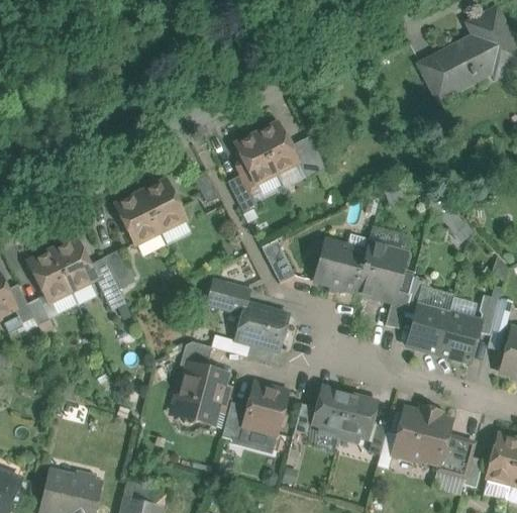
[(516,46),(496,7),(468,22),(475,35),(461,42),(461,40),(438,54),(453,83),(454,83),(476,72),(501,64),(504,70),(516,63),(516,46)]
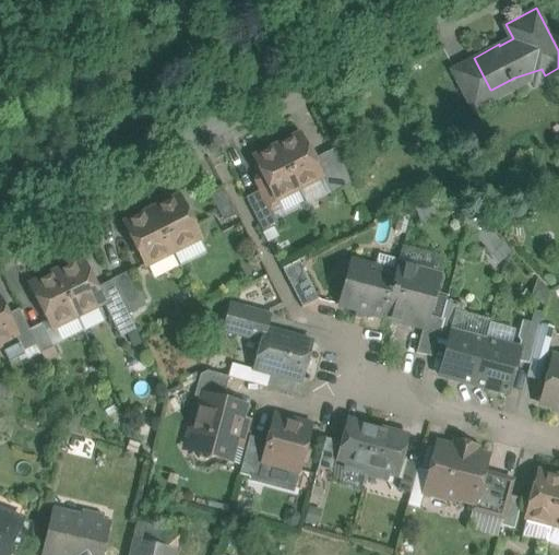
[(474,58),(453,68),(473,106),(494,95),(491,90),(490,90),(474,58)]
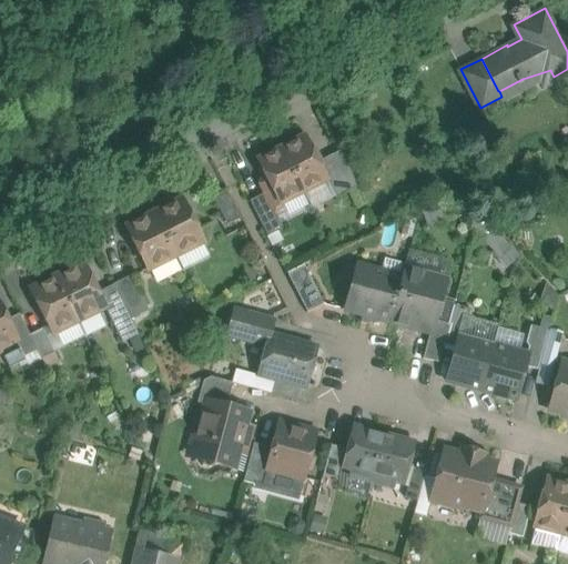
[(505,102),(554,77),(550,70),(523,79),(499,91),(501,97),(505,102)]
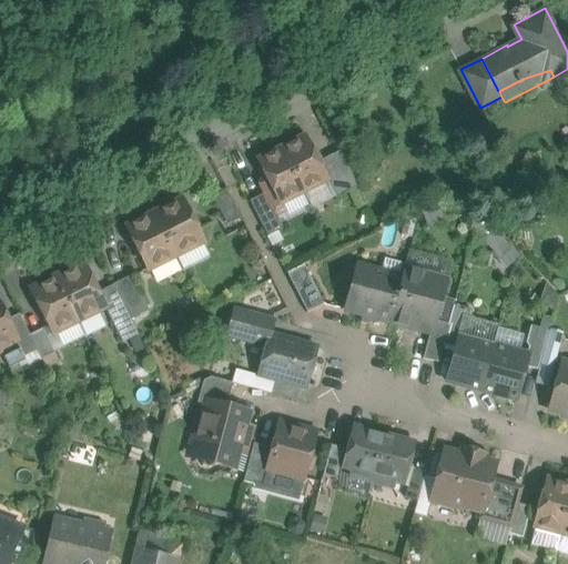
[(305,133),(282,145),(303,189),(326,178),(327,177),(318,160),(305,133)]
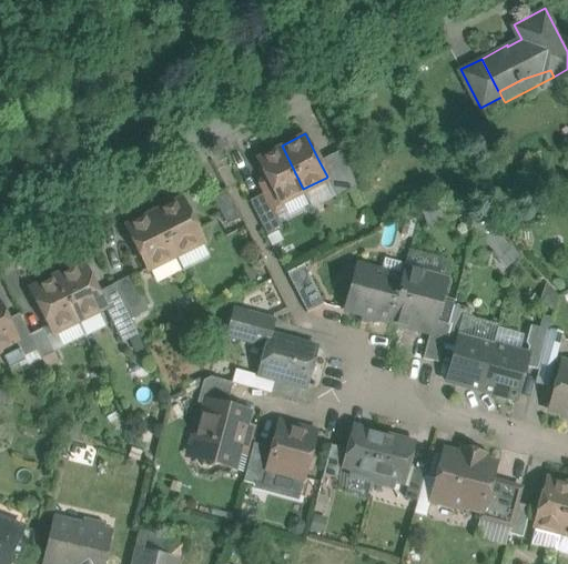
[(303,189),(282,145),(257,158),(266,174),(262,177),(260,181),(264,190),(265,190),(275,209),(284,204),(282,200),(303,189)]
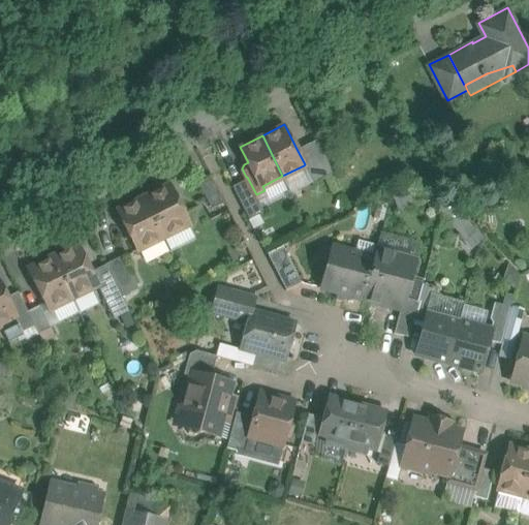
[(317,139),(297,149),(305,164),(304,165),(312,181),(333,171),(317,139)]
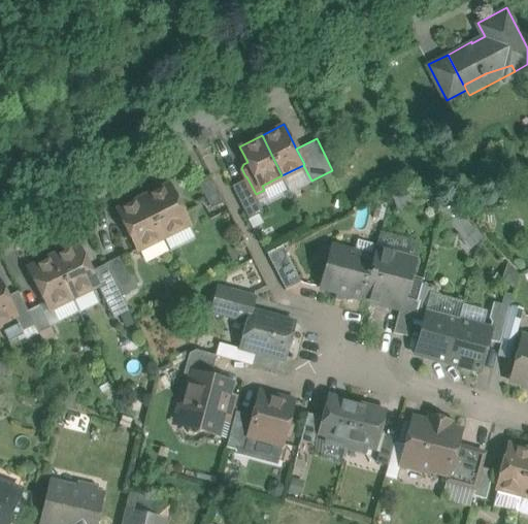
[(290,191),(311,181),(303,165),(282,175),(290,191)]
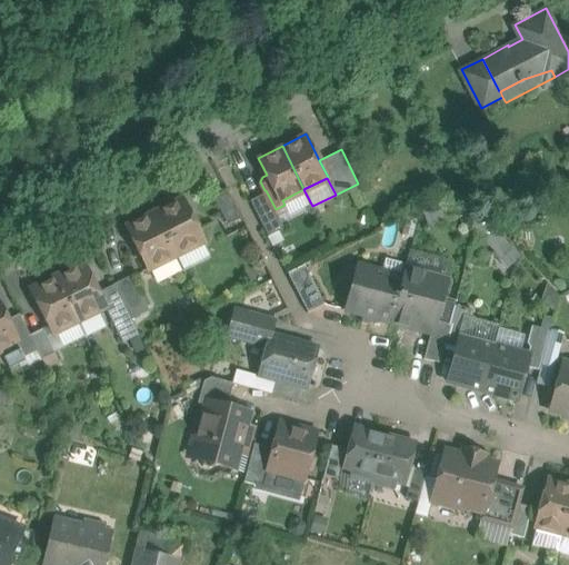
[(227,188),(213,195),(228,222),(241,216),(227,188)]
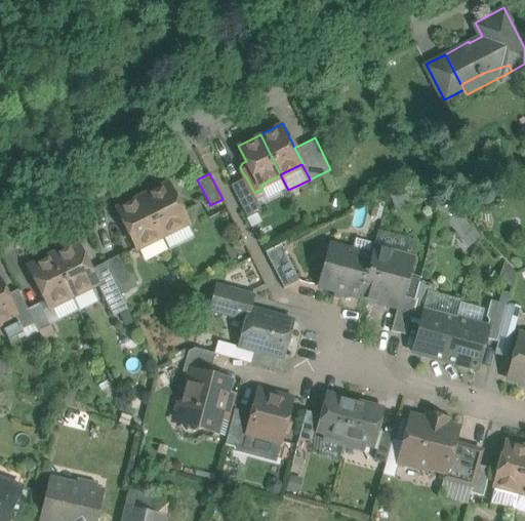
[(259,205),(288,190),(280,174),(260,185),(263,189),(254,193),(259,205)]
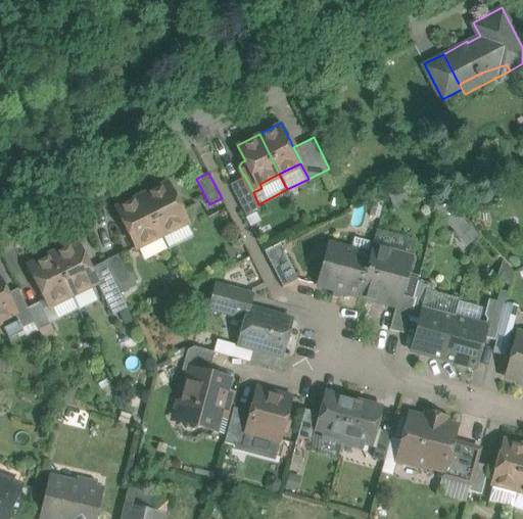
[(253,192),(244,175),(243,175),(230,182),(246,215),(260,207),(258,204),(253,192)]
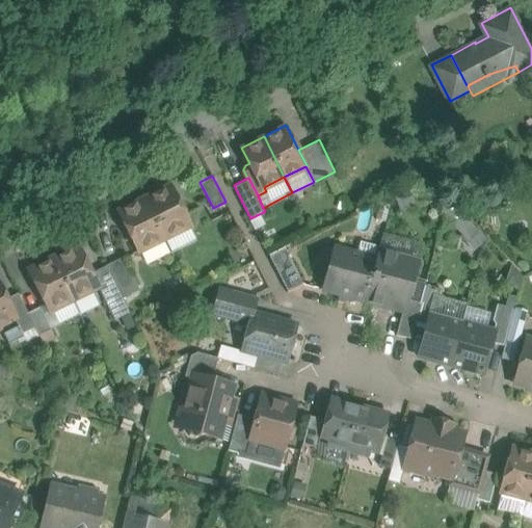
[(170,183),(144,196),(164,237),(190,225),(170,183)]
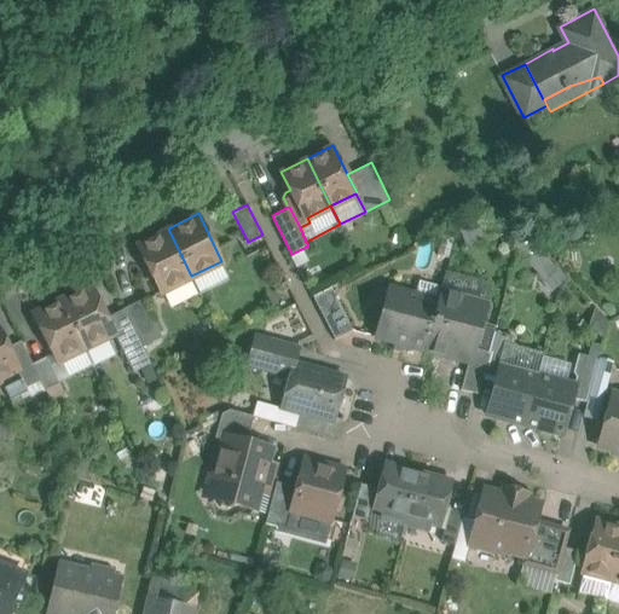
[(168,229),(138,244),(161,291),(191,276),(168,229)]
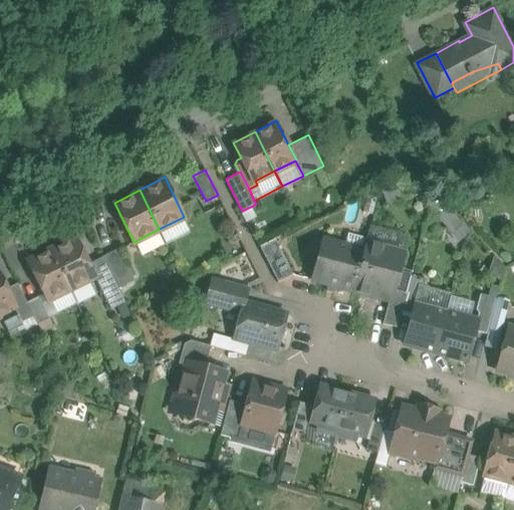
[(454,237),(466,230),(453,206),(440,213),(454,237)]
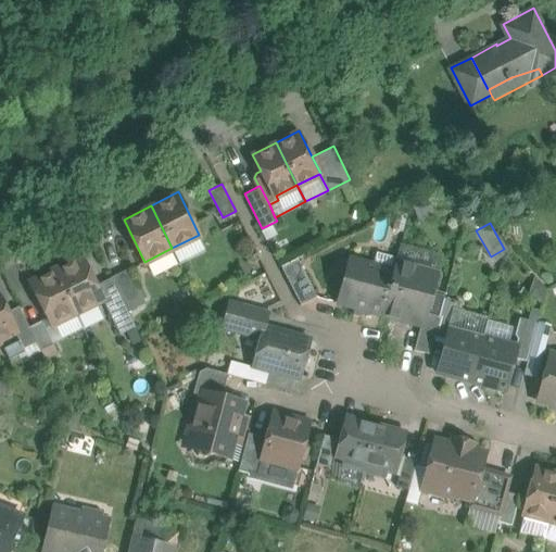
[(199,235),(172,248),(178,261),(205,247),(199,235)]
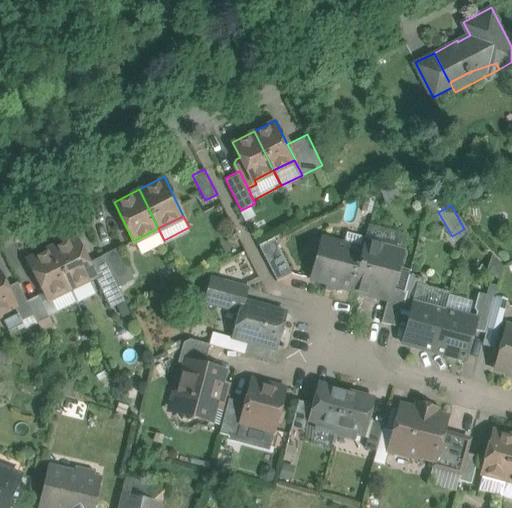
[(344,242),(323,236),(312,277),(351,287),(361,247),(359,246),(362,235),(347,230),(344,242)]
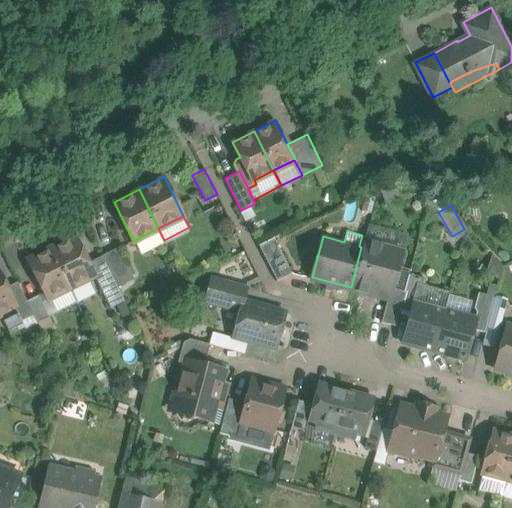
[(75,235),(50,247),(69,287),(94,274),(93,272),(75,235)]
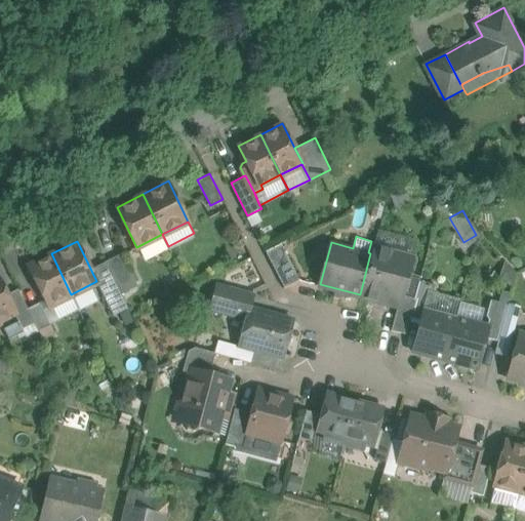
[(298,278),(281,242),(266,249),(266,248),(265,249),(284,286),(298,278)]
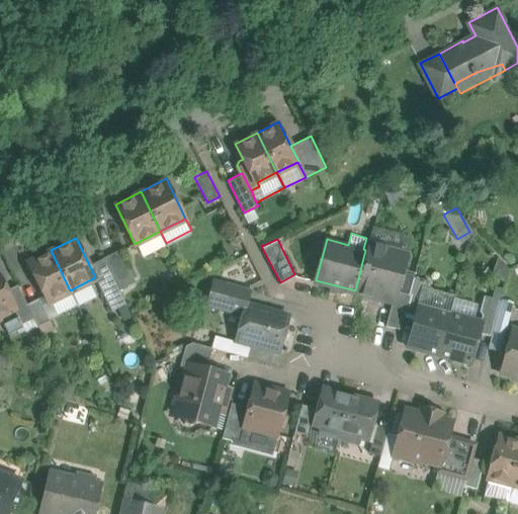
[(365,250),(355,290),(392,301),(393,302),(397,289),(407,251),(368,241),(365,250)]
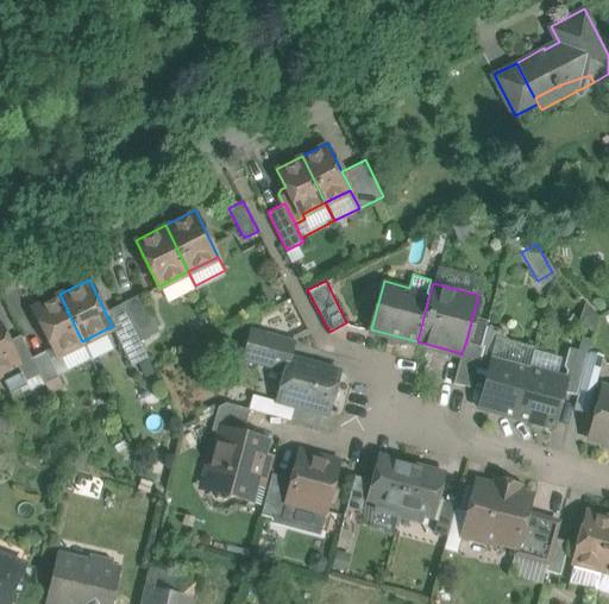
[(139,293),(121,302),(129,315),(139,337),(157,327),(139,293)]
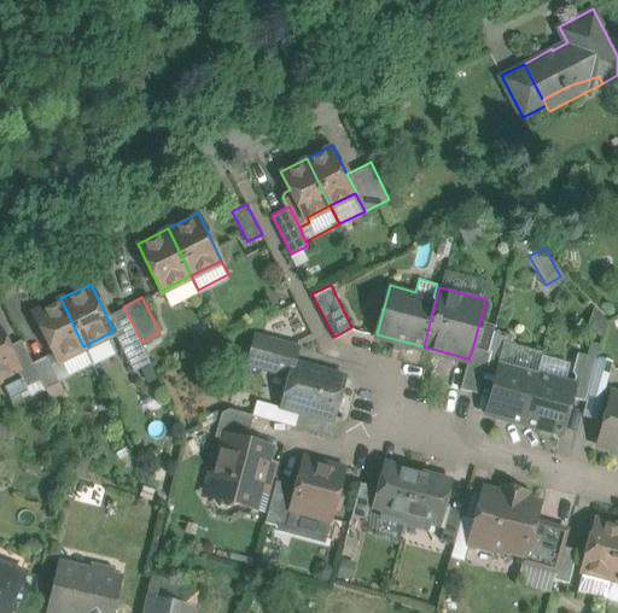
[(60,298),(34,311),(58,358),(83,346),(60,298)]
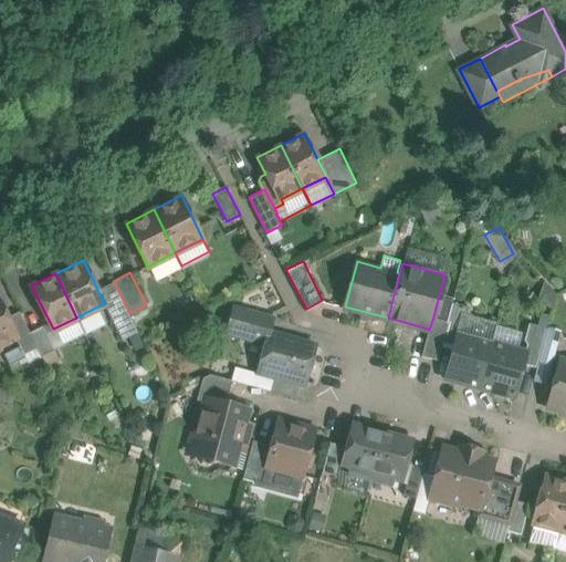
[(129,313),(119,293),(103,301),(104,303),(122,339),(138,331),(129,313)]
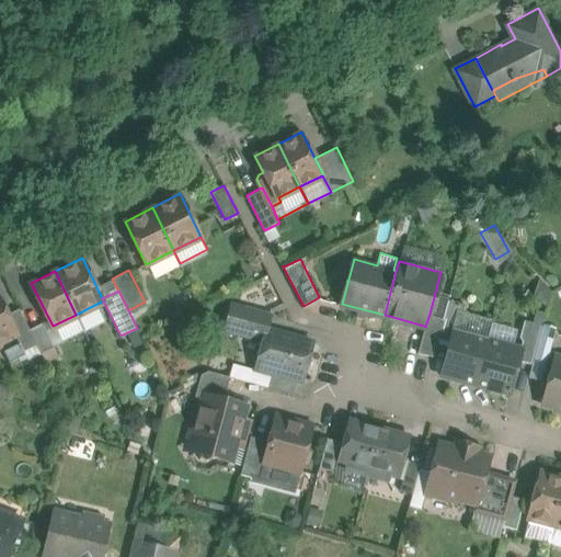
[(447,299),(442,317),(443,317),(437,338),(449,341),(453,329),(455,329),(456,322),(460,320),(465,304),(447,299)]
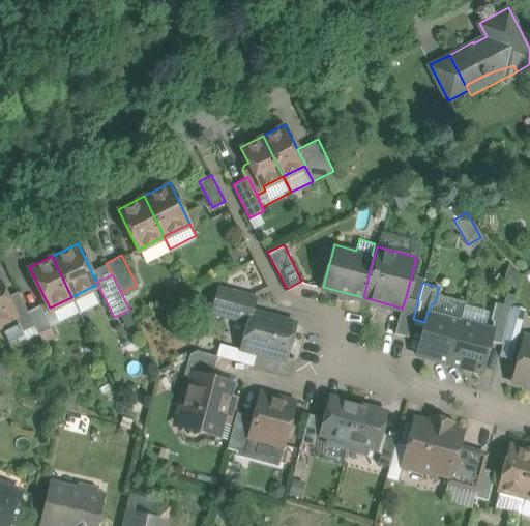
[(0,325),(0,326),(1,324),(0,322),(15,316),(16,315),(6,296),(0,284),(0,325)]
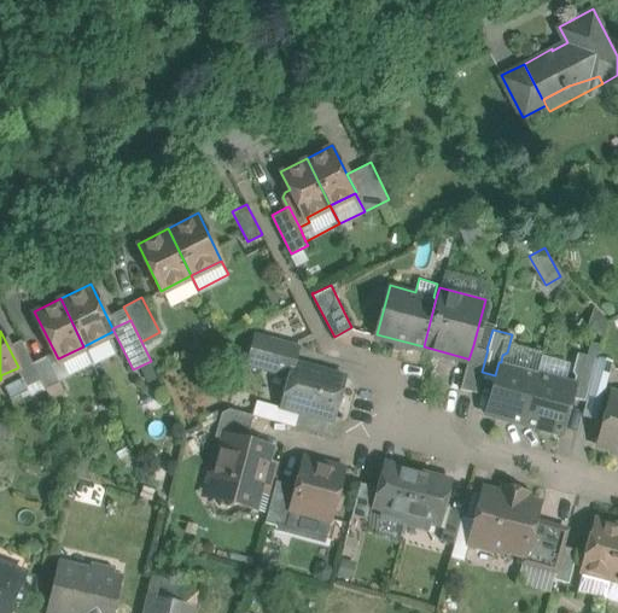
[(297,345),(255,333),(248,362),(289,374),(293,360),(297,345)]
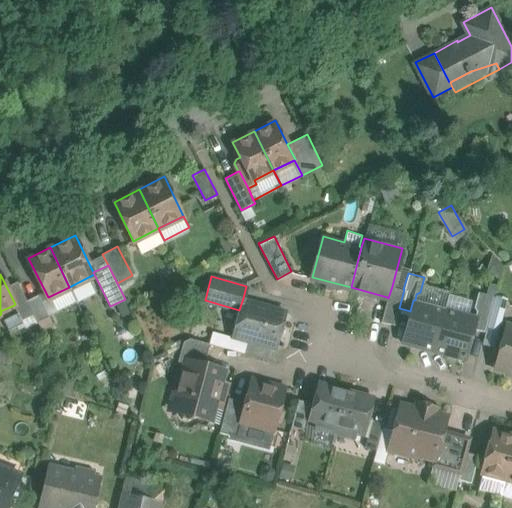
[(27,299),(17,280),(6,286),(15,304),(14,305),(21,318),(33,312),(27,299)]
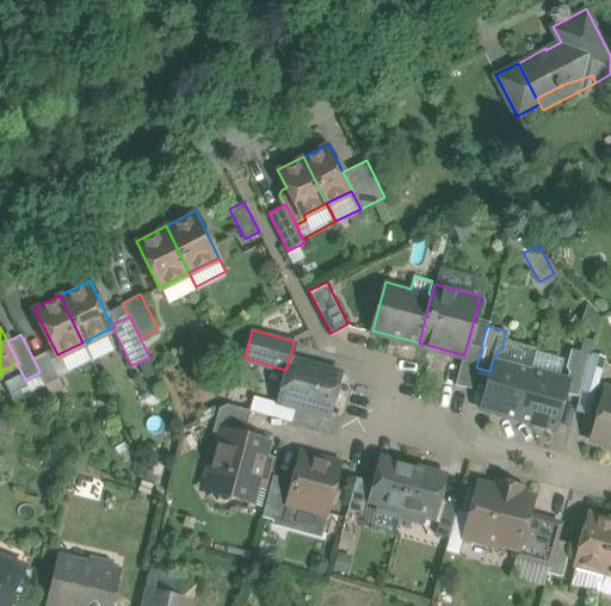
[(468,341),(463,356),(462,354),(455,383),(470,387),(476,368),(482,345),(481,345),(468,341)]
